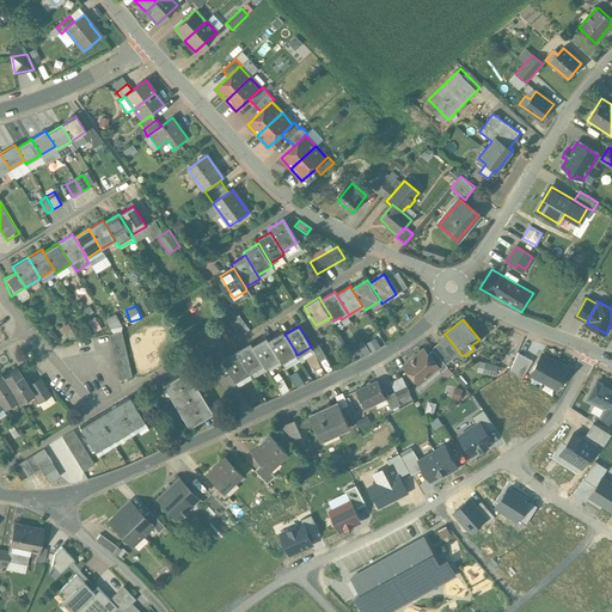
[(282,330),(269,340),(280,357),(281,360),(295,352),(285,334),(282,330)]
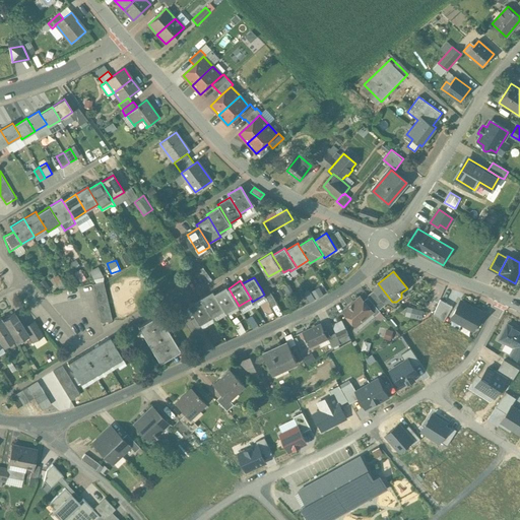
[(105,281),(92,283),(102,324),(114,321),(105,281)]
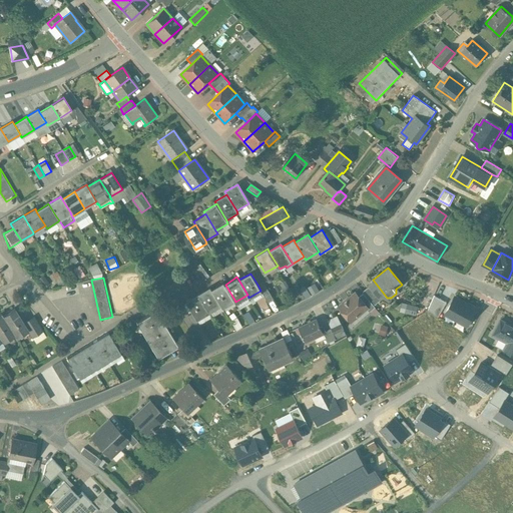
[(319,280),(307,287),(312,296),(324,289),(319,280)]
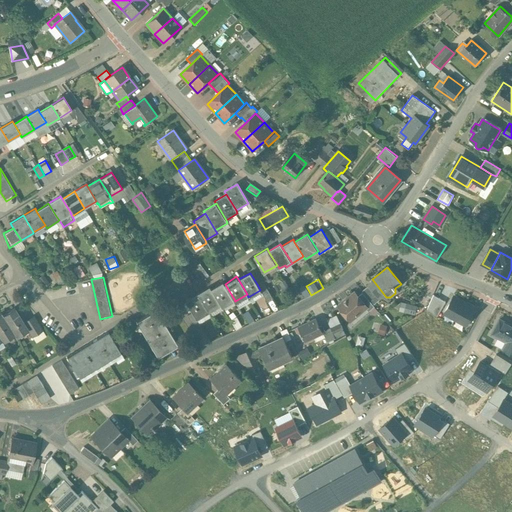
[(263,280),(257,284),(260,290),(267,301),(273,297),(263,280)]
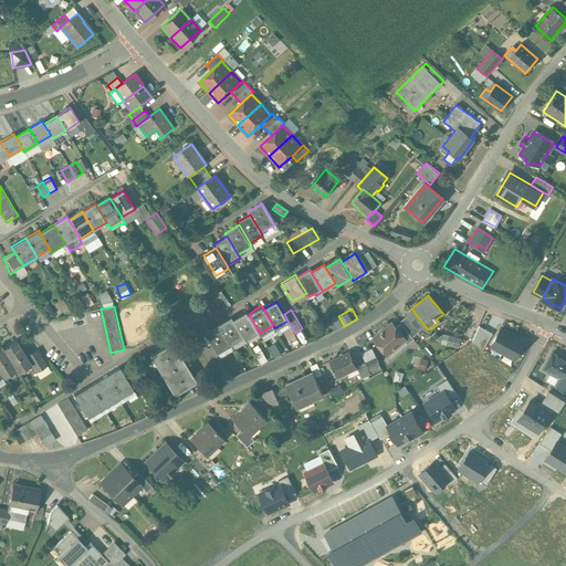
[(259,331),(249,314),(247,311),(233,318),(243,335),(244,338),(259,331)]
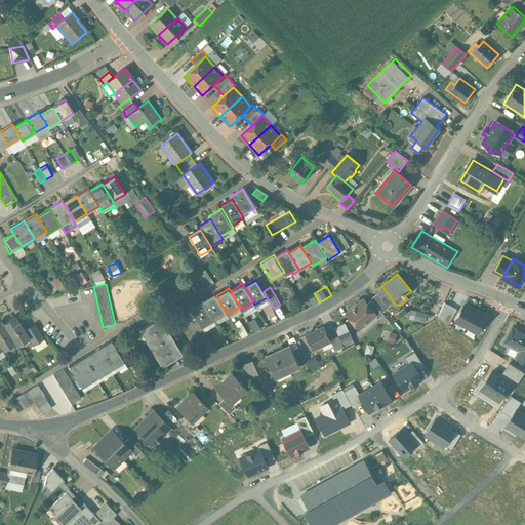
[(226,311),(216,295),(215,293),(202,301),(213,319),(226,311)]
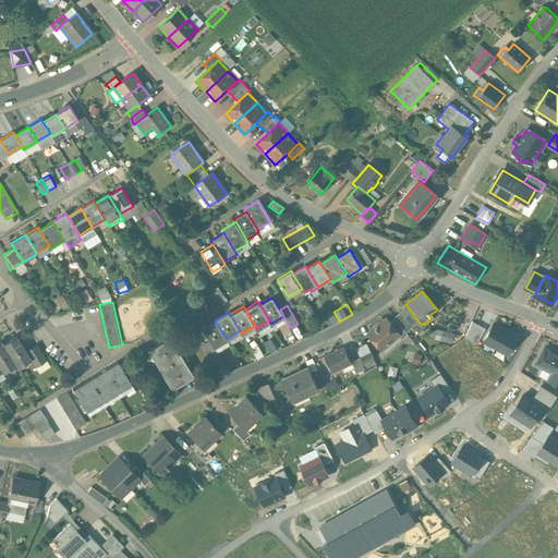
[(400,312),(393,317),(396,319),(404,330),(411,325),(400,312)]
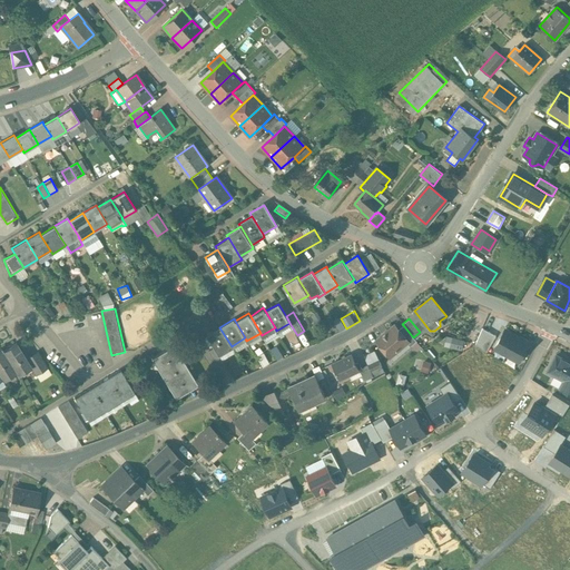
[(395,326),(377,341),(390,356),(408,341),(399,331),(395,326)]
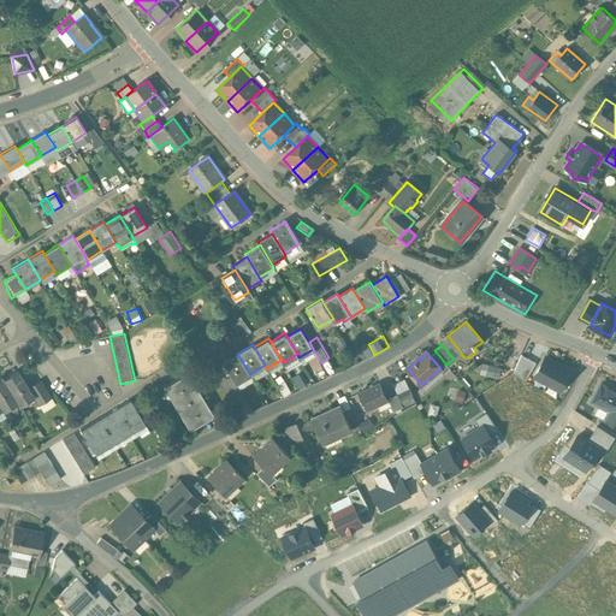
[(437,353),(431,357),(440,368),(444,373),(450,369),(446,365),(437,353)]
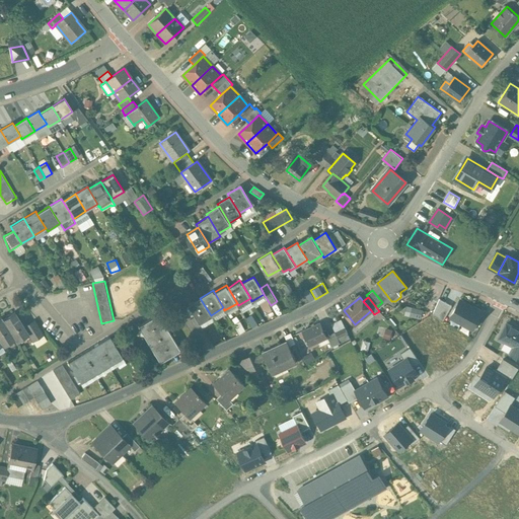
[(211,315),(200,298),(189,304),(196,316),(199,322),(211,315)]
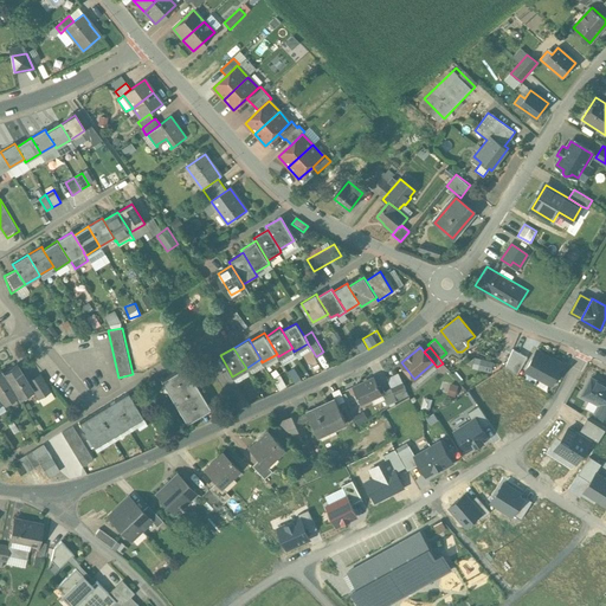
[(526,371),(539,378),(552,355),(539,348),(526,371)]
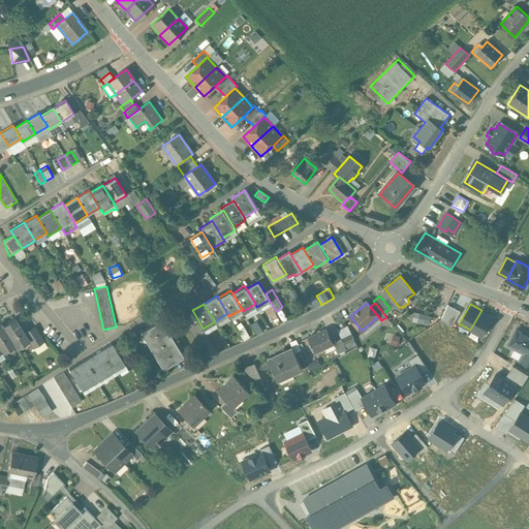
[(441,320),(454,325),(460,310),(447,305),(441,320)]
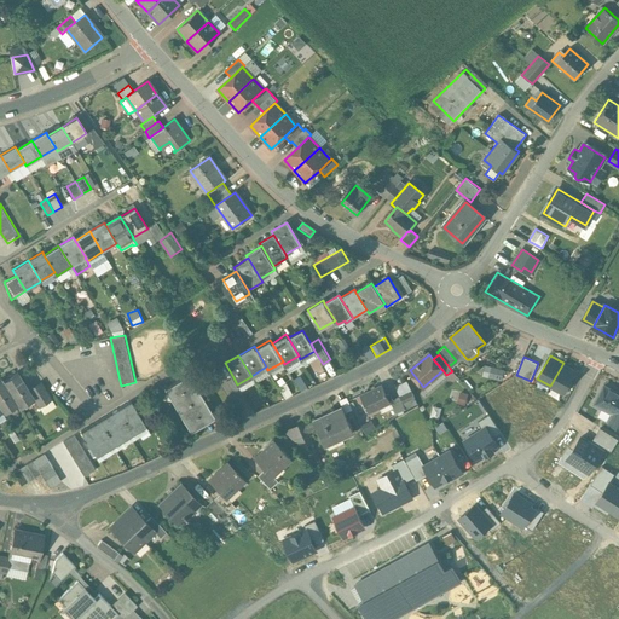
[(550,386),(563,393),(577,370),(563,363),(550,386)]
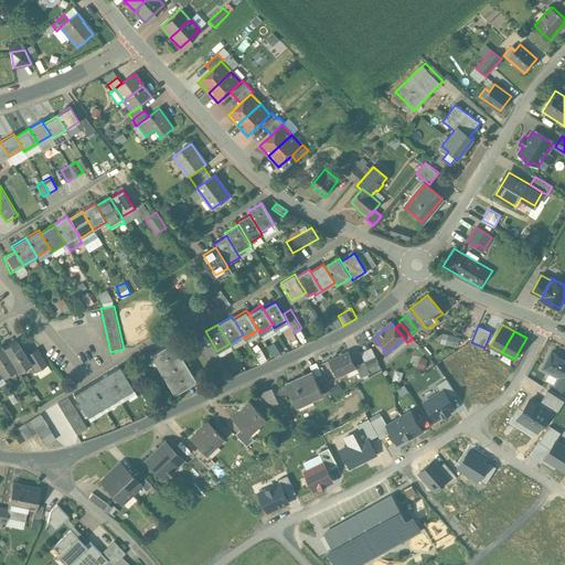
[(444,332),(440,342),(458,348),(461,337),(444,332)]
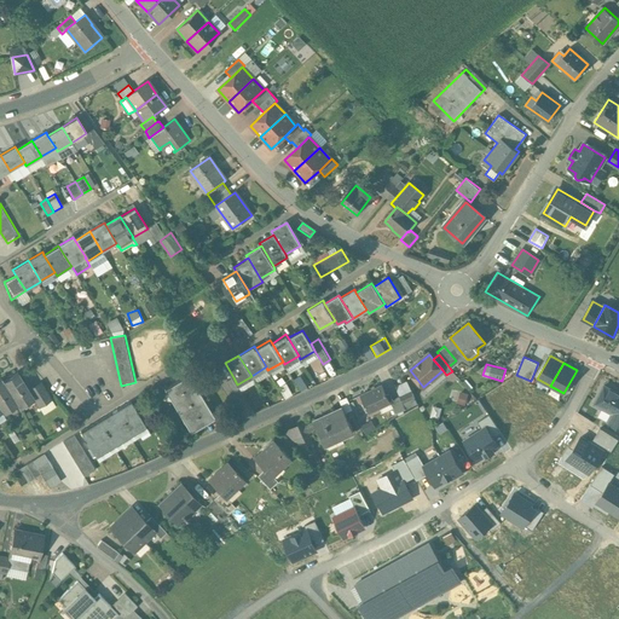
[(27,387),(18,372),(3,381),(17,403),(18,406),(33,397),(27,387)]
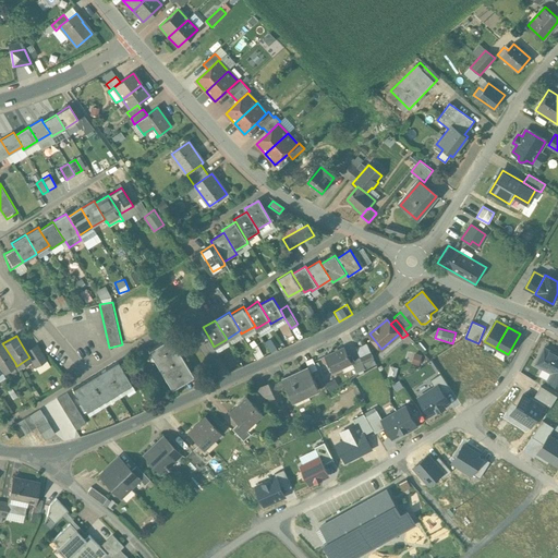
[(170,338),(150,349),(174,389),(194,377),(170,338)]
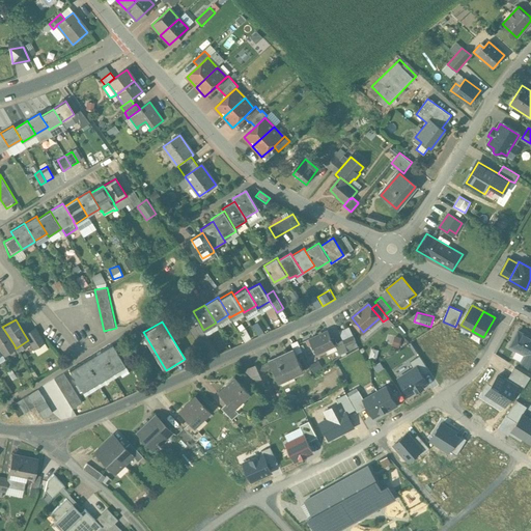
[(203,330),(200,324),(196,327),(204,340),(208,337),(203,330)]
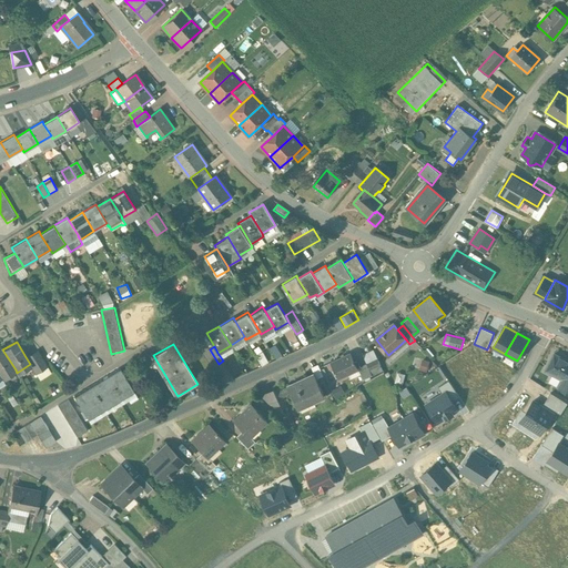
[(2,350),(1,347),(0,347),(0,374),(0,375),(2,377),(16,369),(2,350)]
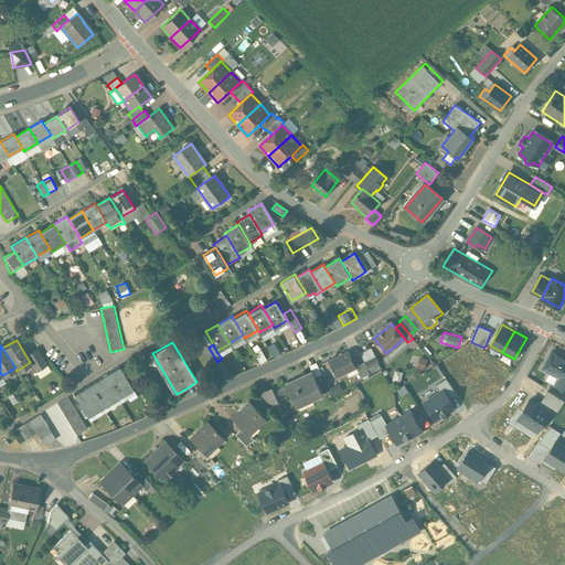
[(36,347),(24,353),(30,362),(35,371),(48,364),(36,347)]
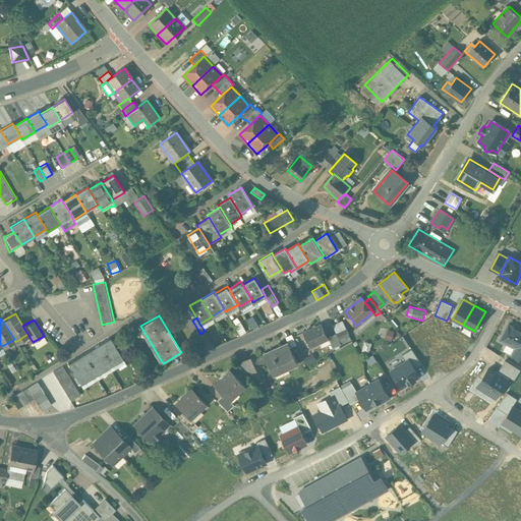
[(322,324),(303,332),(310,347),(322,342),(324,344),(327,343),(326,341),(329,339),(328,337),(322,324)]
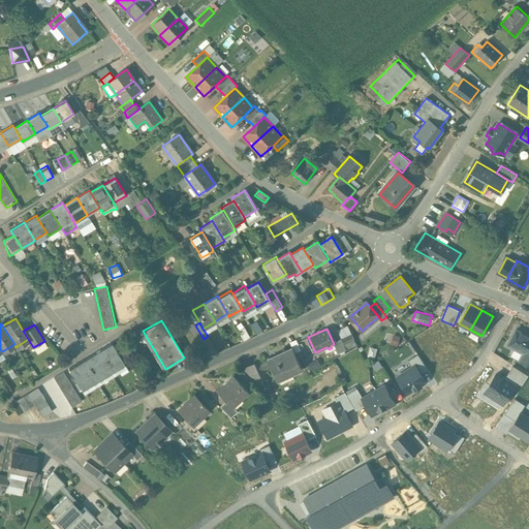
[(528,336),(516,330),(507,345),(523,353),(519,361),(528,366),(528,336)]
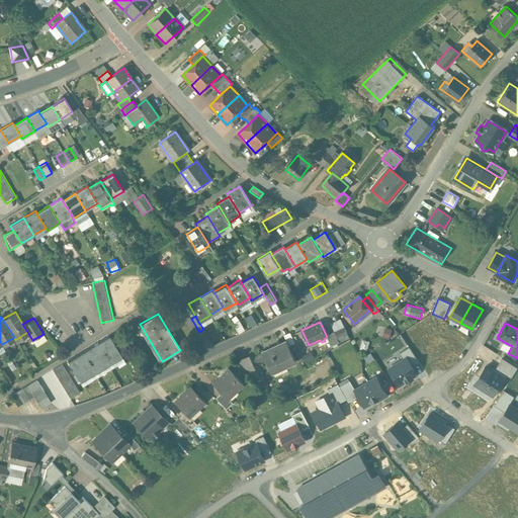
[(348,336),(344,327),(326,335),(327,337),(331,346),(340,342),(337,337),(343,335),(344,338),(348,336)]
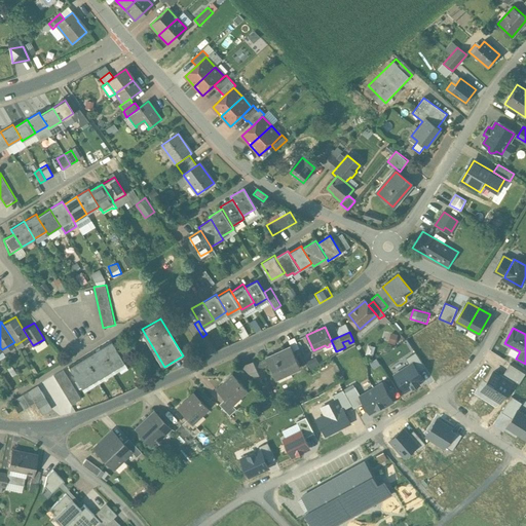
[(111,341),(69,367),(73,374),(72,375),(75,380),(76,379),(81,388),(124,362),(111,341)]
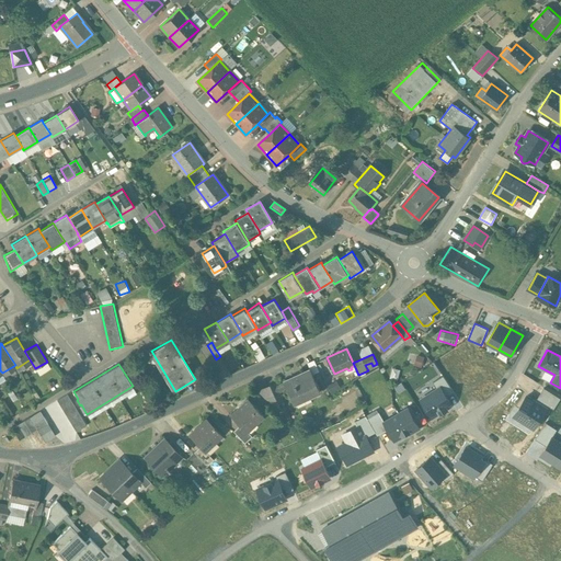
[(310,369),(284,381),(296,407),(312,400),(310,396),(320,391),(310,369)]
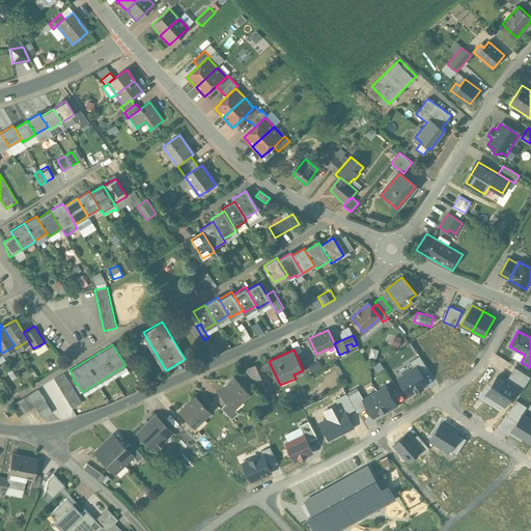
[(414,368),(397,378),(409,395),(427,384),(422,375),(429,371),(419,356),(410,362),(414,368)]
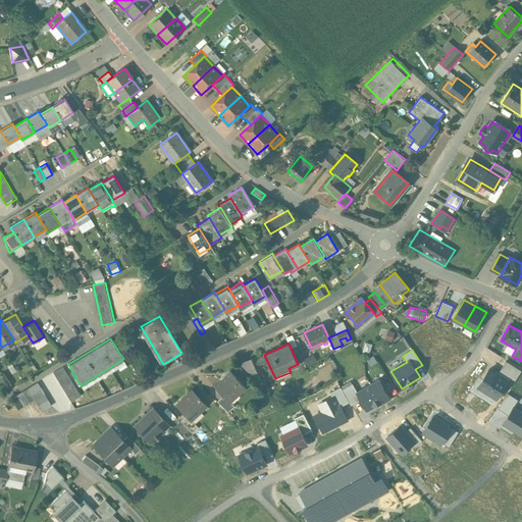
[(257,357),(243,363),(254,377),(263,373),(257,357)]
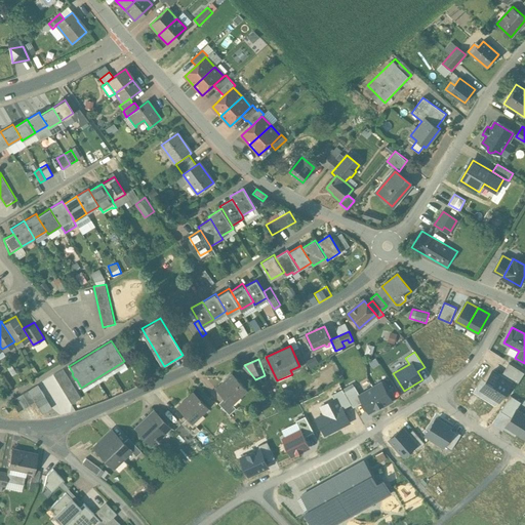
[(492,371),(486,381),(487,382),(483,390),(500,401),(513,380),(518,384),(524,373),(509,364),(502,373),(506,375),(503,378),(492,371)]
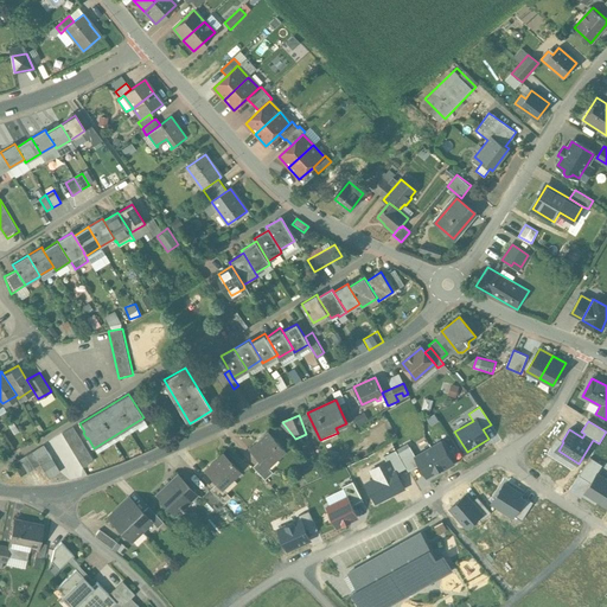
[(94,461),(74,427),(62,433),(83,467),(94,461)]
